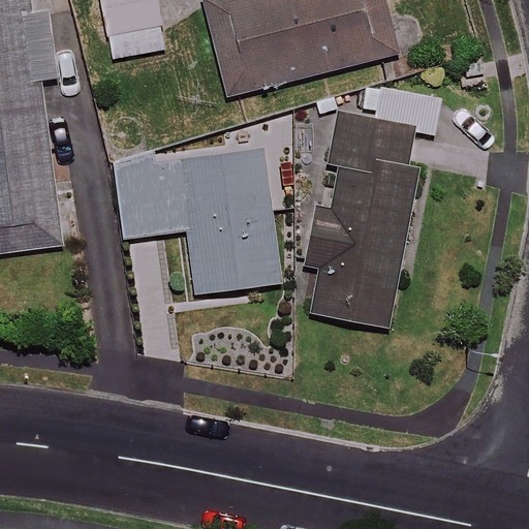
[(55,81),(44,0),(0,0),(0,255),(59,248),(37,83),(55,81)]
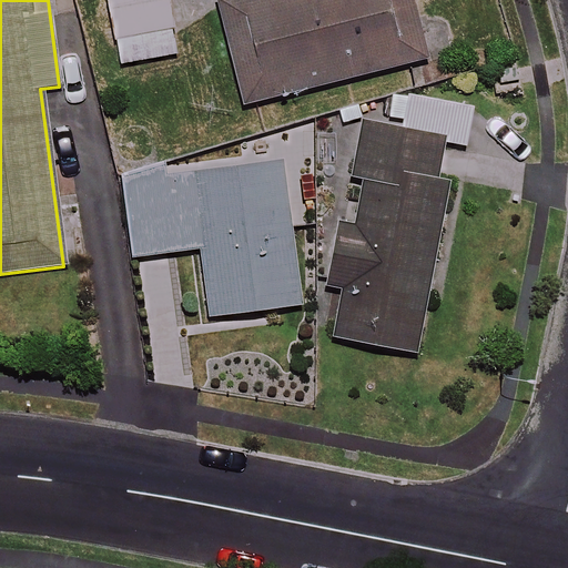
[(108,0),(120,68),(182,58),(172,0),(108,0)]
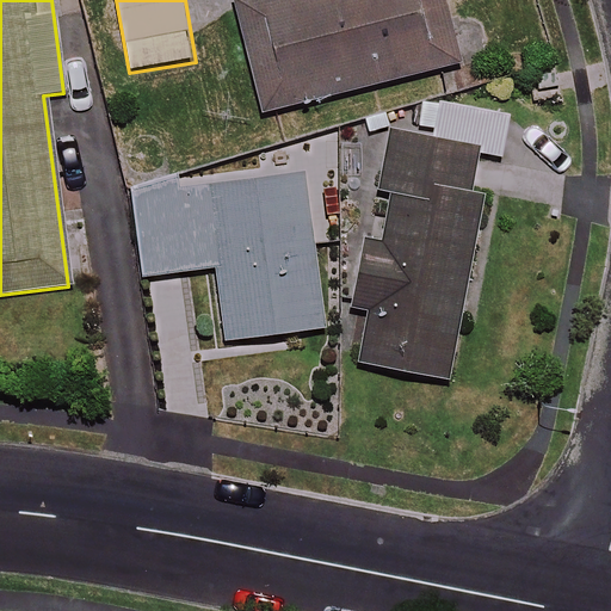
[(457,63),(440,0),(228,0),(224,1),(254,116),(457,63)]
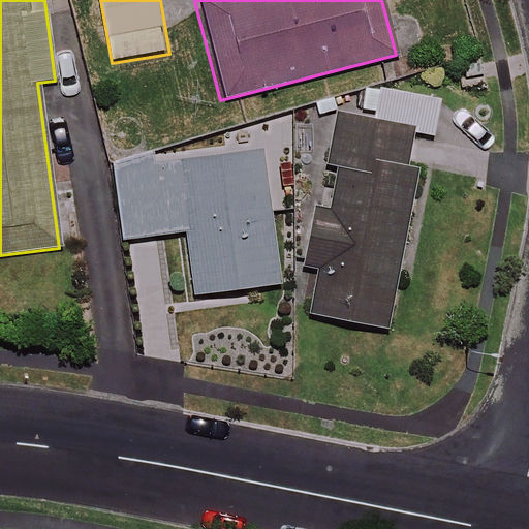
[(439,100),(366,87),(360,121),(337,117),(302,315),(389,331),(416,172),(407,169),(413,135),(433,139),(439,100)]
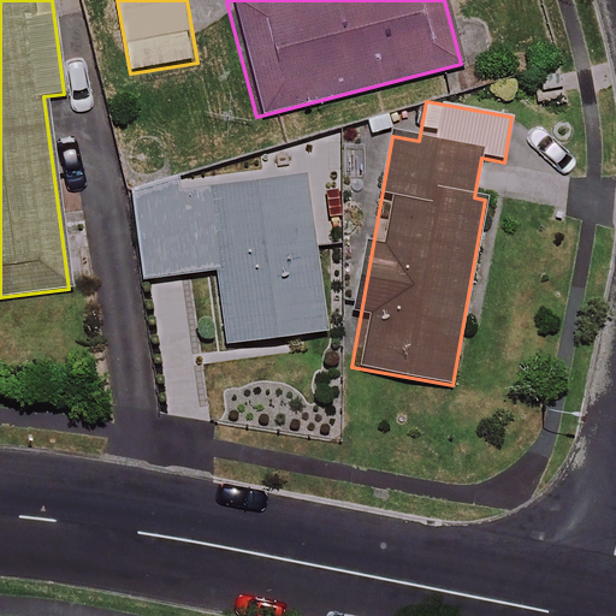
[(256,161),(259,183),(178,191),(177,181),(130,185),(140,280),(214,272),(221,343),(323,332),(314,246),(333,244),(345,137),(256,161)]
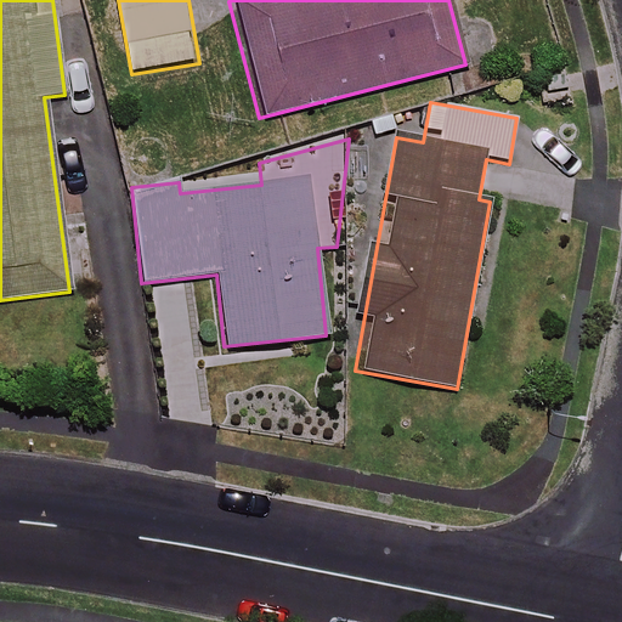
All buildings are outlined.
